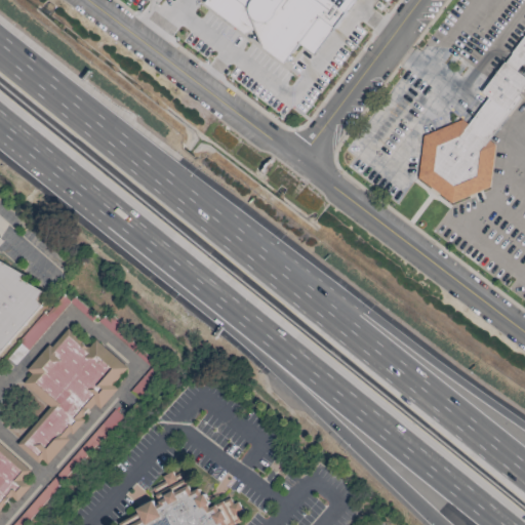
[(524,35),(484,92),(486,99),(471,123),(461,122),(422,135),(418,179),(451,202),(491,189),(495,145),(490,142),(519,99),(519,95),(524,86),(524,78),(519,75),(518,71),(522,65),(524,65),(524,35)]
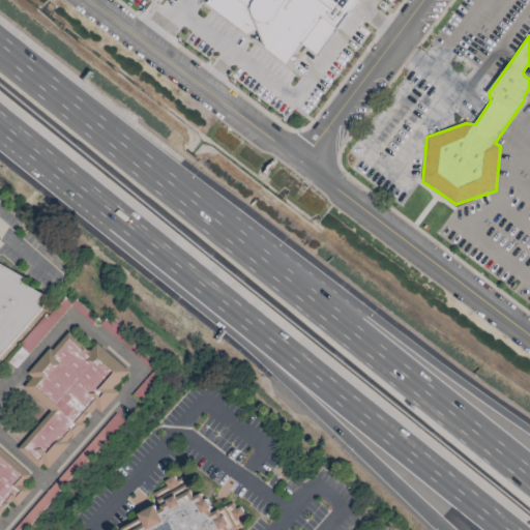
[(0,353),(38,304),(36,302),(42,295),(0,262),(0,353)]
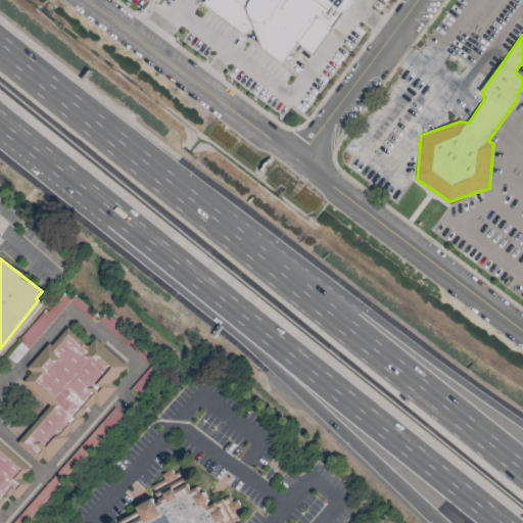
[(51,406),(18,444),(45,467),(130,368),(96,339),(89,346),(65,327),(29,371),(33,374),(25,383),(51,406)]
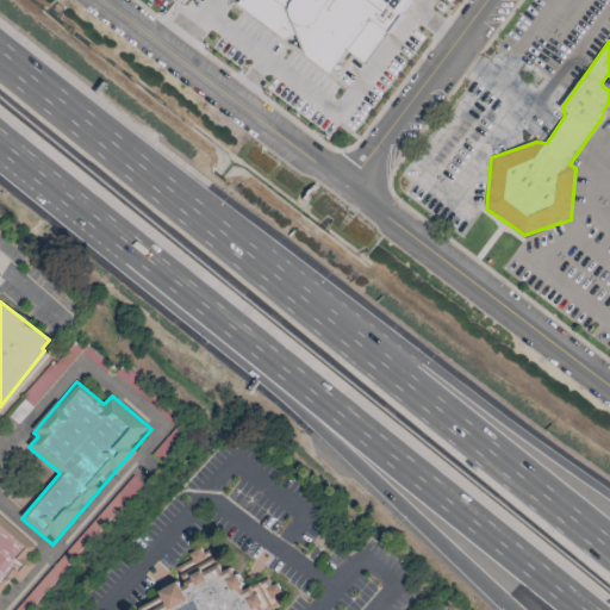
[(0,516),(0,599),(17,582),(22,586),(47,559),(0,516)]
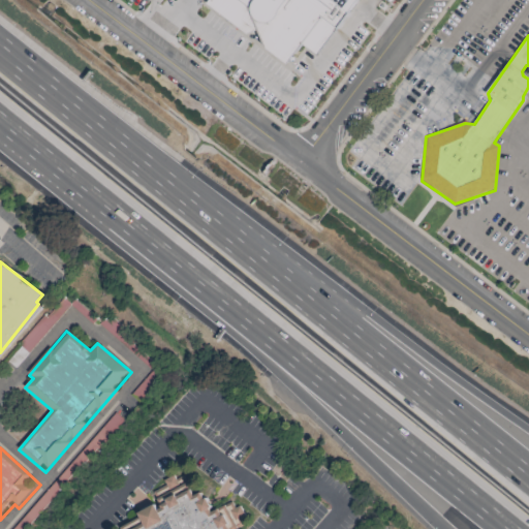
[(127,528),(236,528),(246,523),(232,501),(214,512),(201,492),(194,496),(182,475),(153,493),(159,501),(138,514),(143,520),(127,528)]
